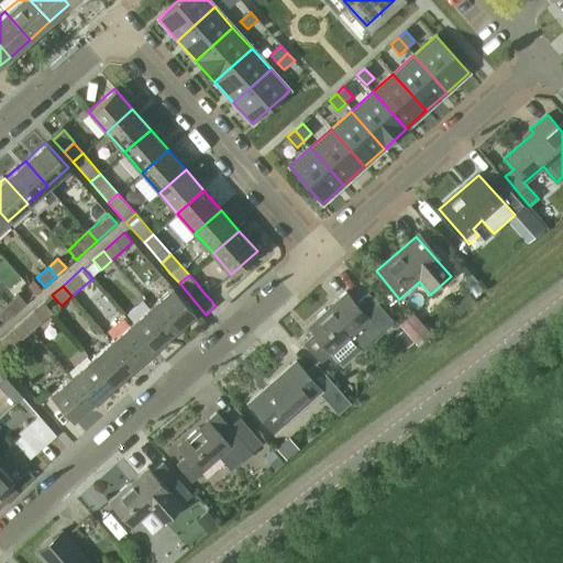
[(172,287),(151,305),(174,331),(194,312),(172,287)]
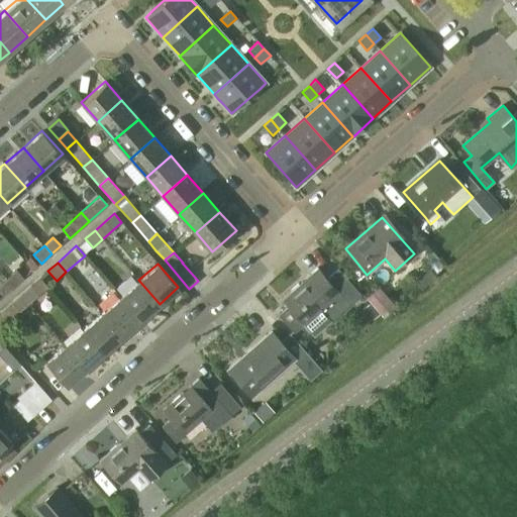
[(338,268),(327,278),(318,268),(281,300),(287,306),(278,315),(295,332),(303,325),(303,324),(321,309),(331,321),(350,304),(349,304),(362,294),(338,268)]
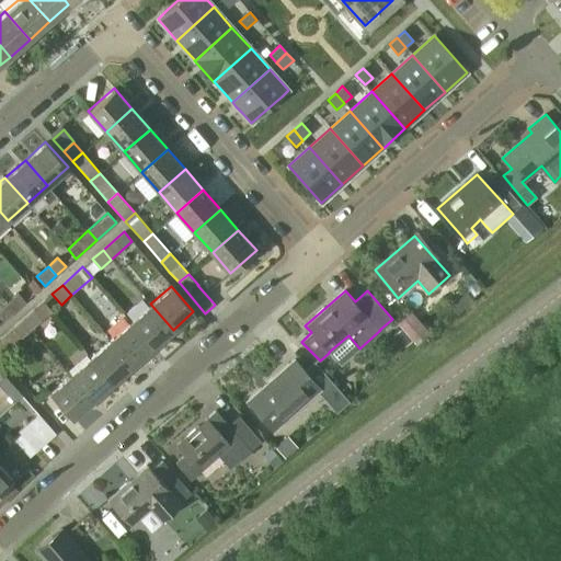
[(18,294),(8,301),(16,311),(25,302),(18,294)]
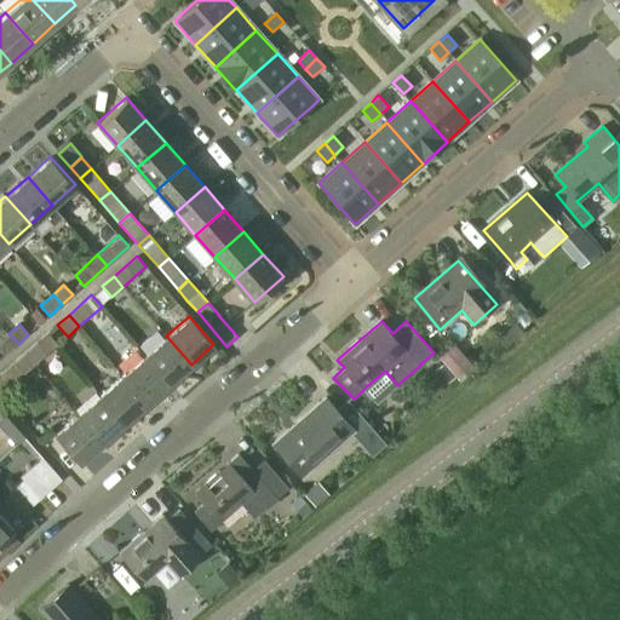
[(9,333),(0,340),(0,350),(5,356),(18,344),(9,333)]
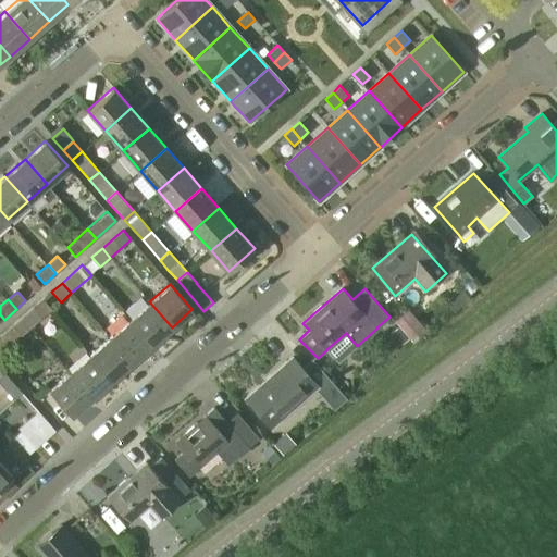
[(31,327),(50,309),(41,300),(23,318),(31,327)]
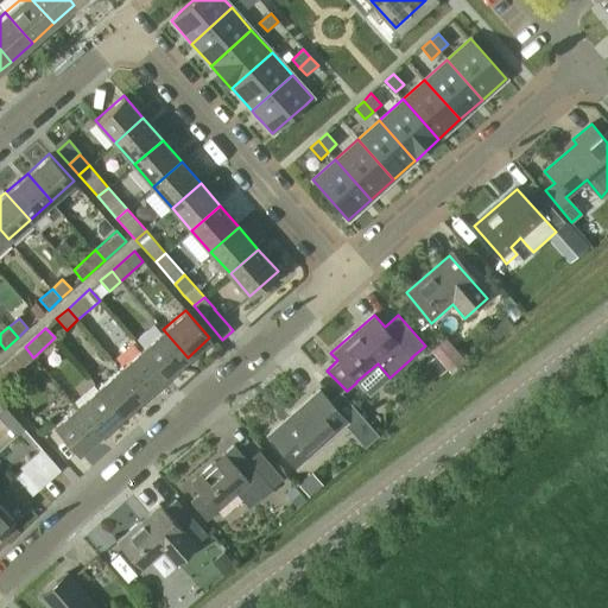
[(163,329),(141,348),(166,377),(188,358),(163,329)]
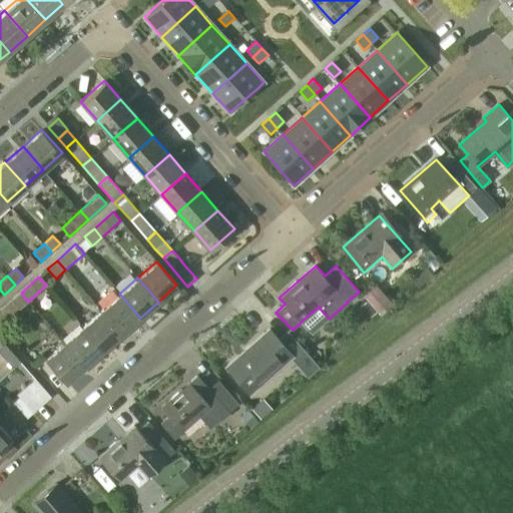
[(19,311),(28,302),(21,293),(11,302),(19,311)]
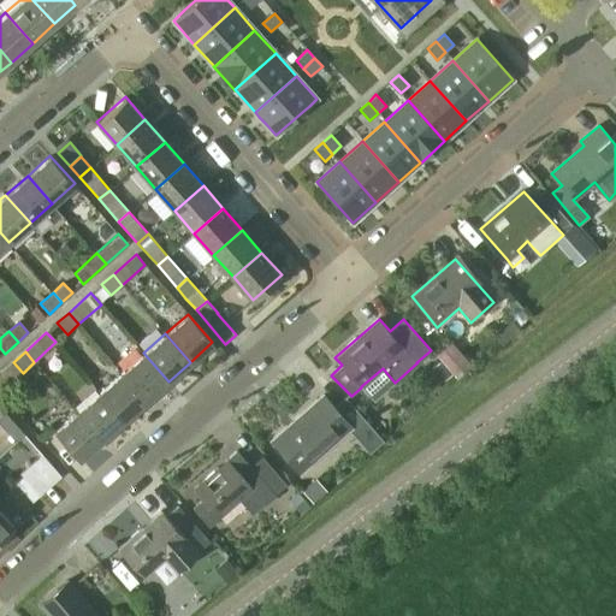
[(169,381),(143,353),(122,372),(146,401),(169,381)]
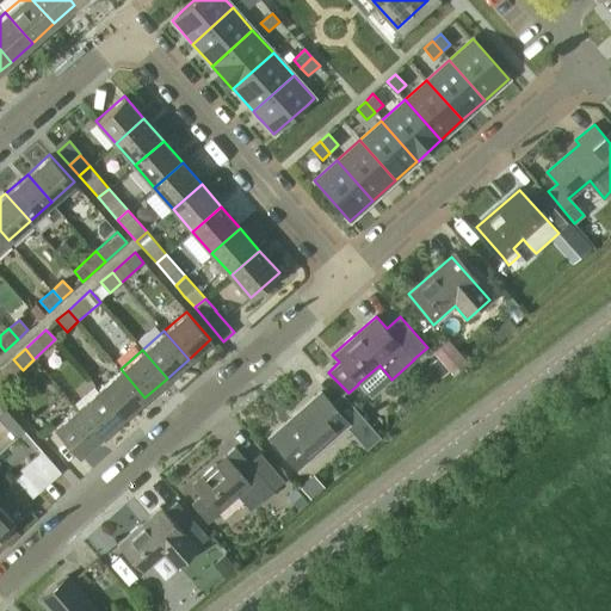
[(121,369),(99,388),(123,417),(144,397),(121,369)]
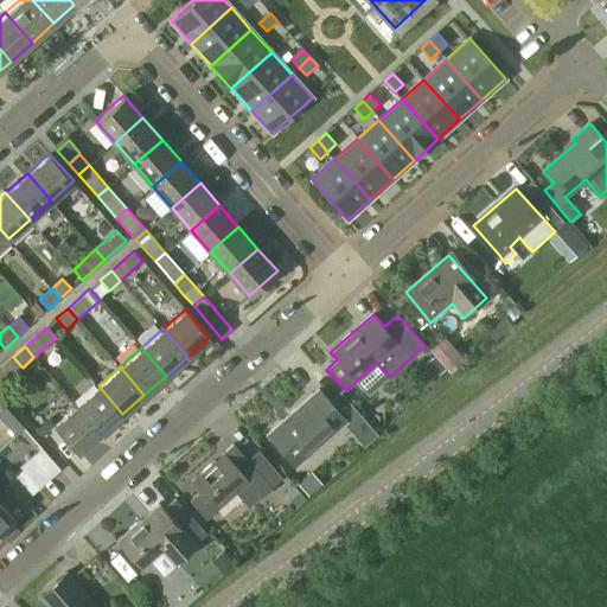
[(98,385),(76,404),(101,433),(122,414),(98,385)]
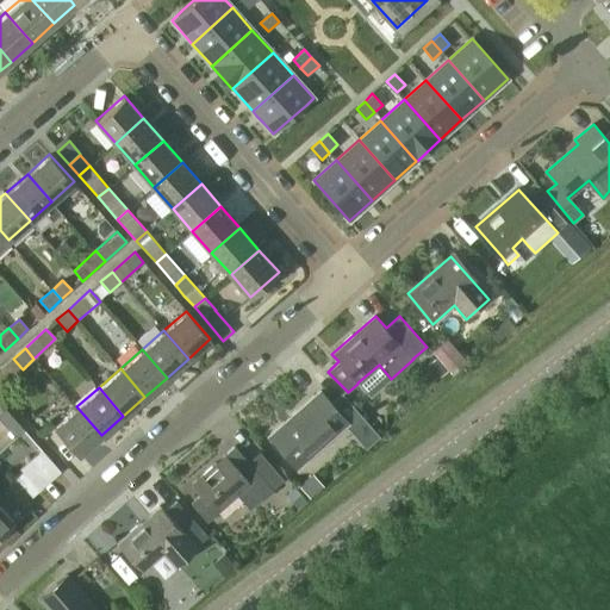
[(298,467),(348,423),(321,392),(271,437),(298,467)]
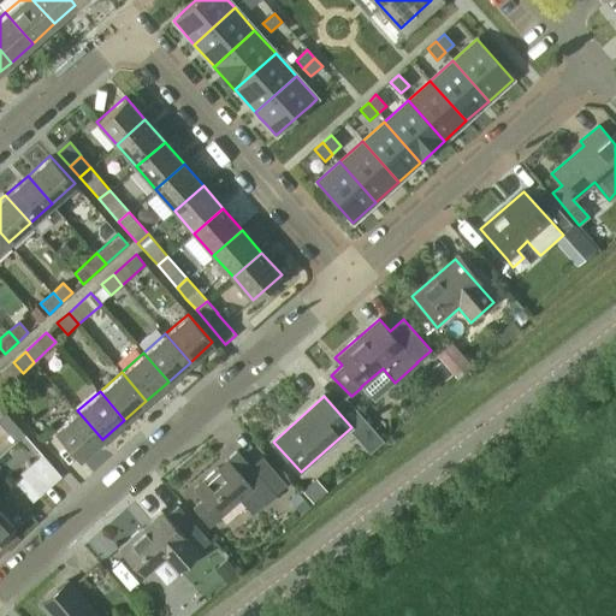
[(102,439),(77,410),(55,431),(80,458),(102,439)]
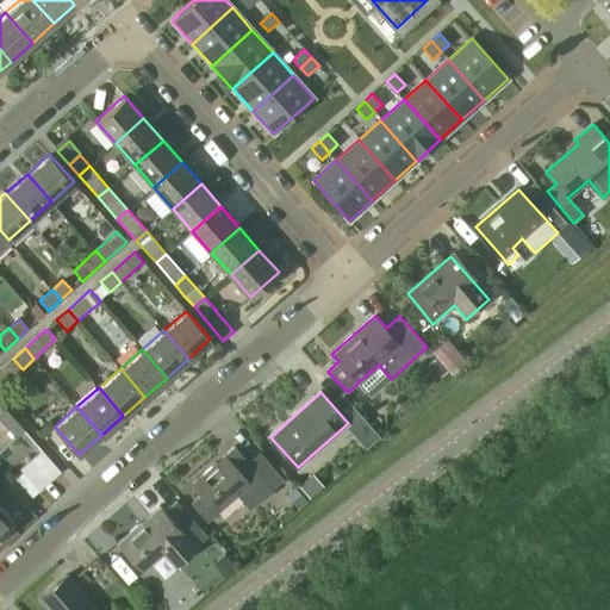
[(0,421),(14,437),(24,430),(5,409),(0,412),(0,421)]
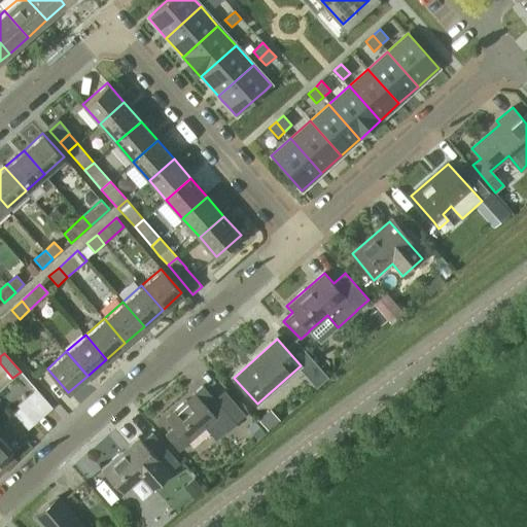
[(236,423),(214,398),(202,385),(165,418),(173,427),(165,435),(179,451),(205,428),(215,441),(236,423)]
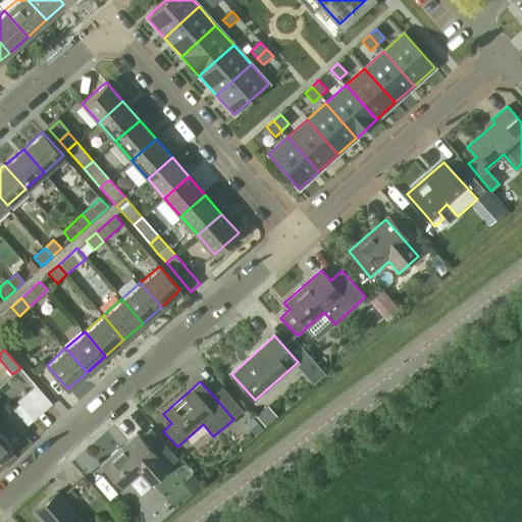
[(27,394),(43,412),(52,404),(36,385),(27,394)]
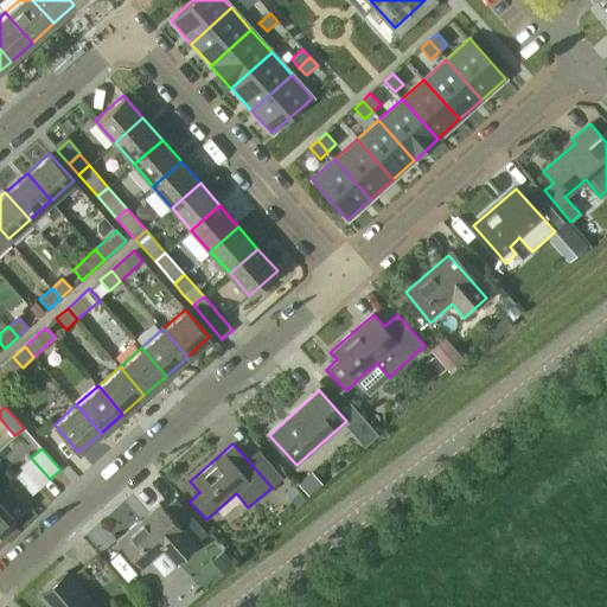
[(50,479),(31,458),(20,467),(23,470),(5,486),(10,493),(21,483),(32,494),(50,479)]
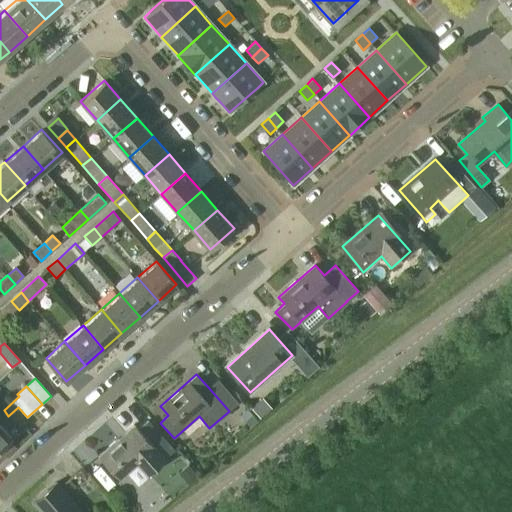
[(0,460),(15,446),(8,439),(11,436),(0,424),(0,460)]
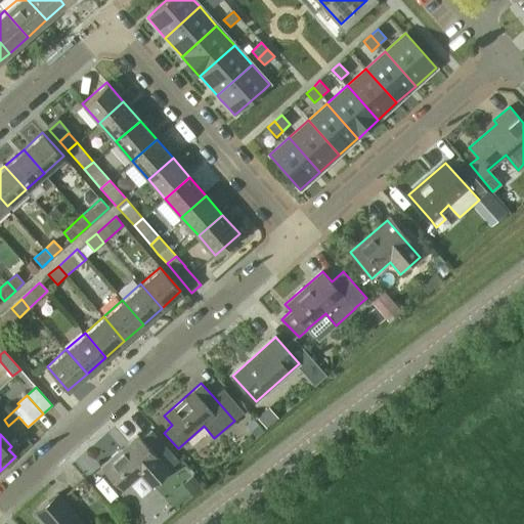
[(168,470),(178,461),(170,452),(160,461),(137,434),(100,467),(122,492),(139,477),(149,488),(170,472),(168,470)]
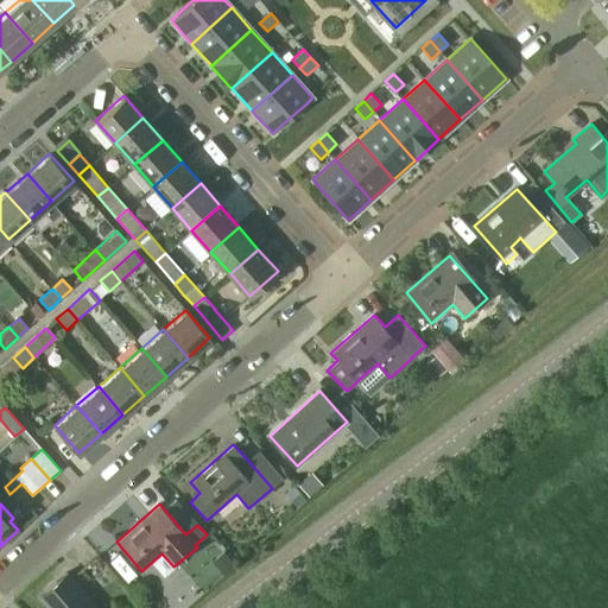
[(96,607),(67,572),(38,597),(48,607),(96,607)]
